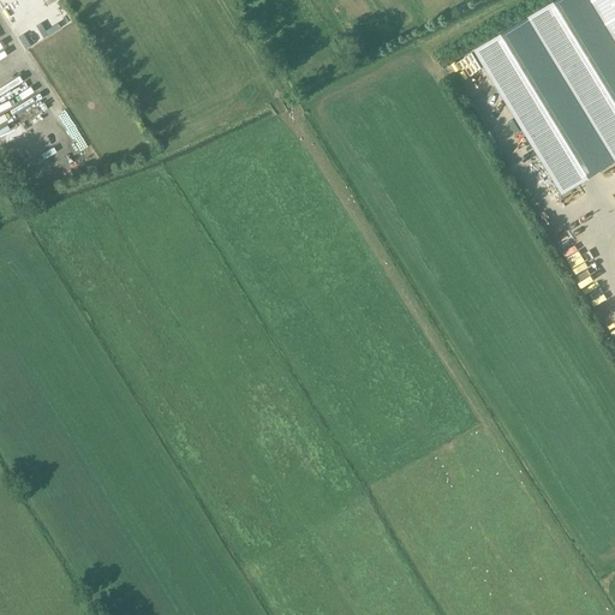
[(17,21),(49,1),(48,0),(21,0),(7,9),(9,10),(3,13),(9,24),(17,19),(17,21)]
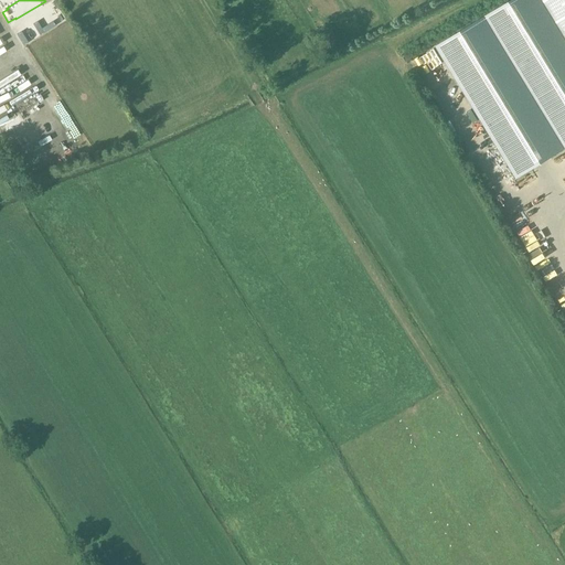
[(461,32),(437,46),(477,113),(516,179),(564,149),(564,0),(513,0),(510,2),(486,17),(461,32)]
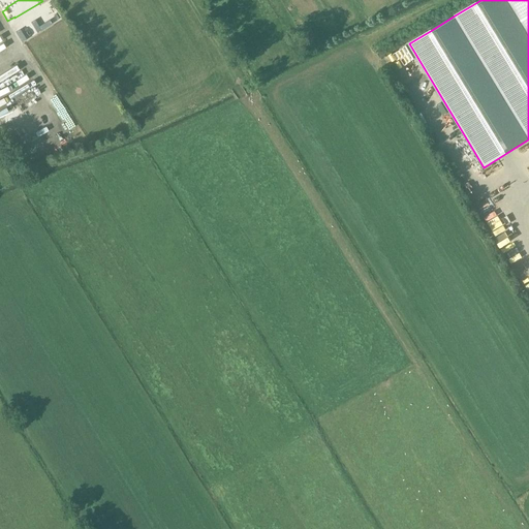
[(407,97),(416,92),(414,88),(405,92),(407,97)]
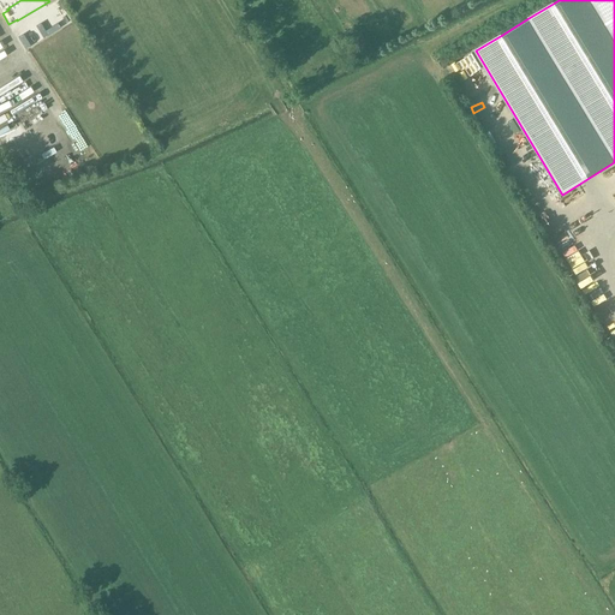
[(487,131),(497,127),(495,119),(484,121),(487,131)]
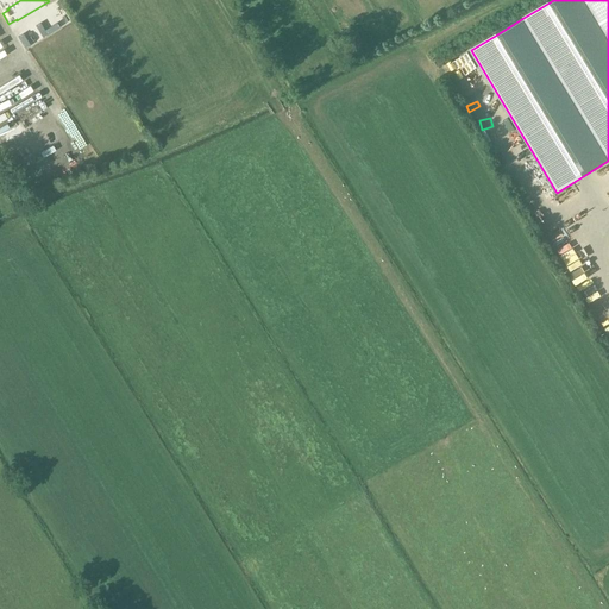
[(496,152),(510,148),(506,137),(491,143),(496,152)]
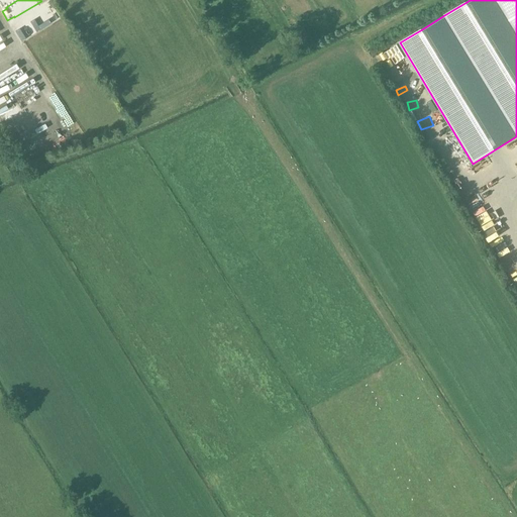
[(430,145),(451,130),(448,125),(427,140),(430,145)]
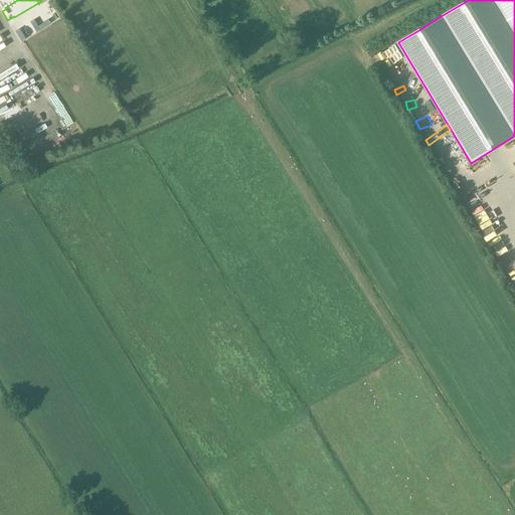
[(479,172),(492,168),(489,160),(477,165),(479,172)]
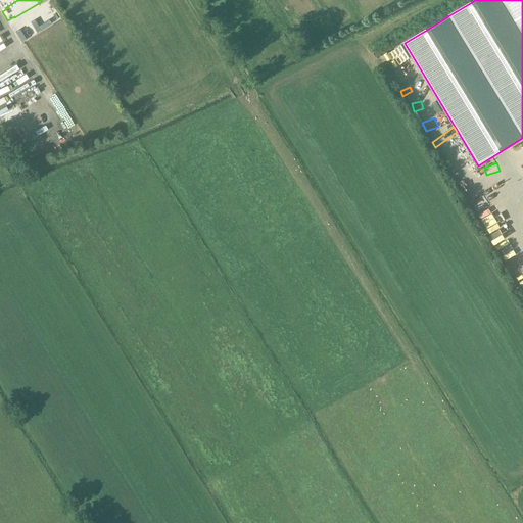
[(492,183),(501,177),(497,173),(489,180),(492,183)]
